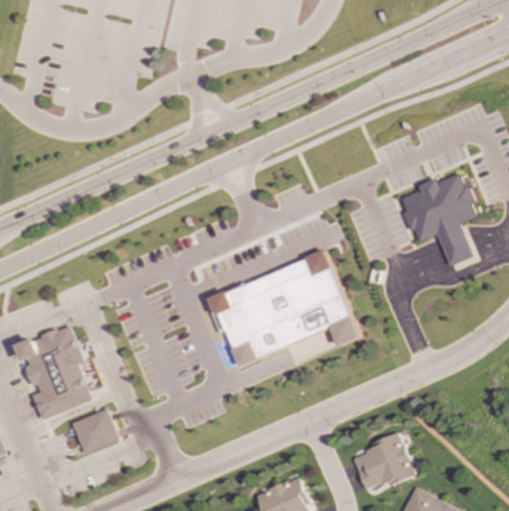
[(398,198),(404,211),(400,213),(407,230),(412,228),(418,241),(435,234),(449,266),(471,256),(456,224),(474,216),(469,204),(473,202),(465,184),(461,186),(455,173),(435,182),(433,178),(417,185),(419,189),(398,198)]
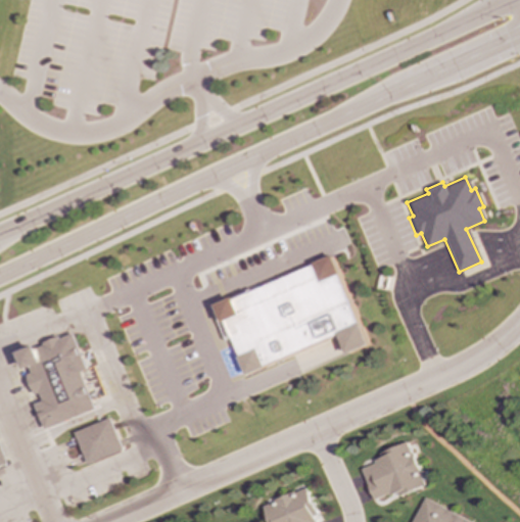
[(208,305),(224,340),(231,337),(238,354),(237,356),(245,376),(265,367),(264,366),(336,334),(345,353),(368,343),(329,254),(310,263),(311,265),(248,291),(247,288),(208,305)]
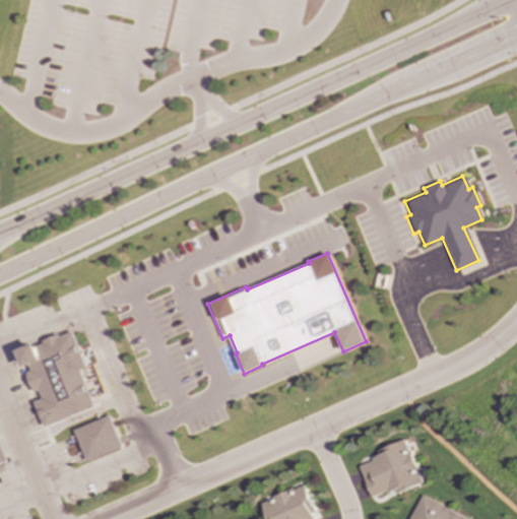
[(70,331),(57,336),(56,334),(41,340),(42,342),(38,344),(37,342),(19,349),(27,368),(28,367),(29,370),(25,372),(34,392),(39,391),(42,398),(34,401),(44,427),(93,406),(78,370),(85,367),(70,331)]
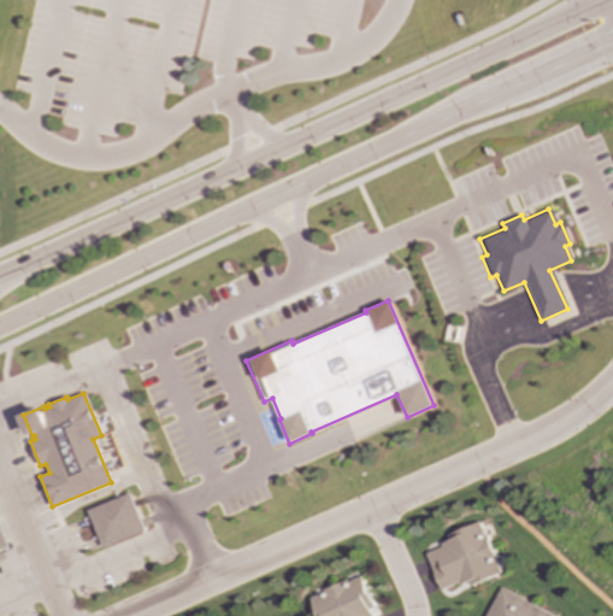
[(87,510),(102,547),(145,529),(128,492),(87,510)]
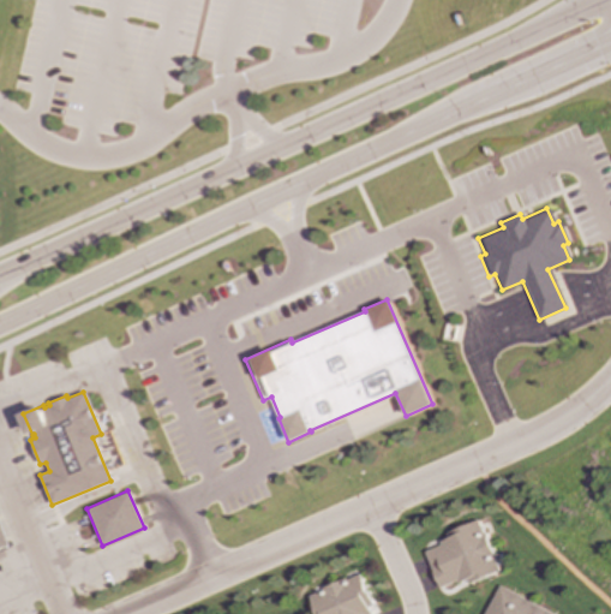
[(421,550),(436,588),(461,578),(463,584),(496,572),(475,519),(441,532),(444,541),(421,550)]
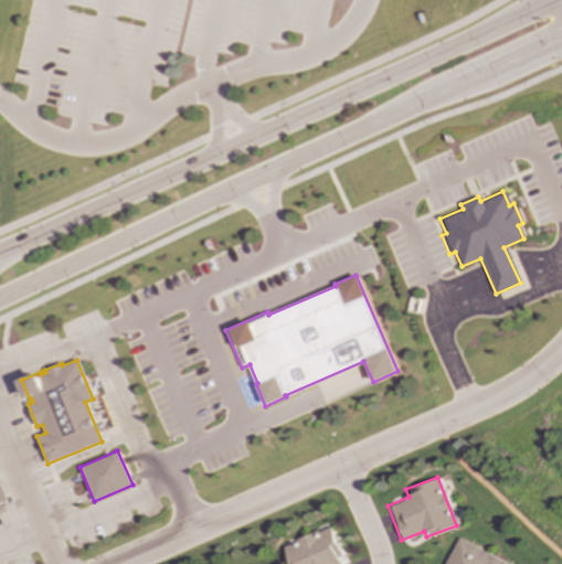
[(0,478),(9,500),(0,503),(0,478)]
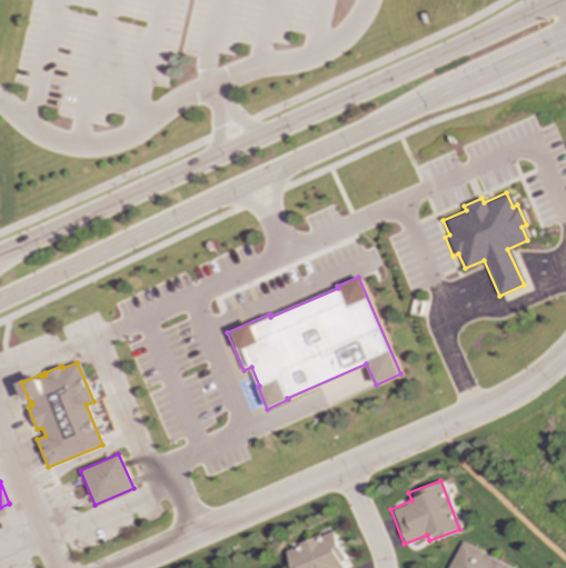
[(338,567),(337,561),(341,560),(330,530),(283,548),(289,567),(338,567)]
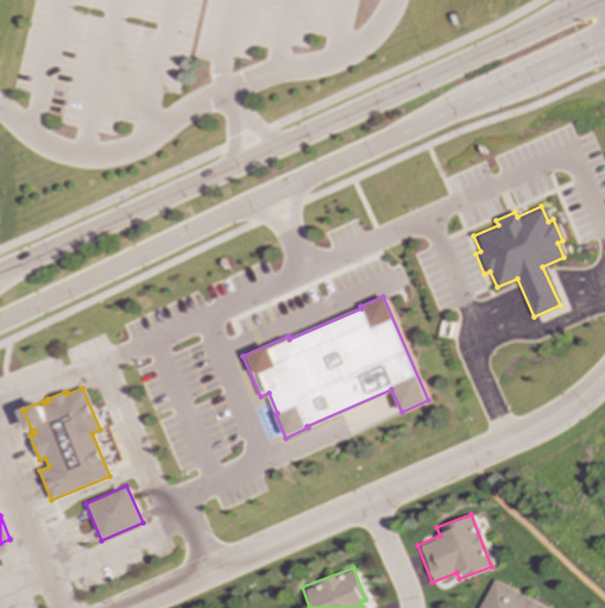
[(544,607),(490,580),(474,607),(544,607)]
